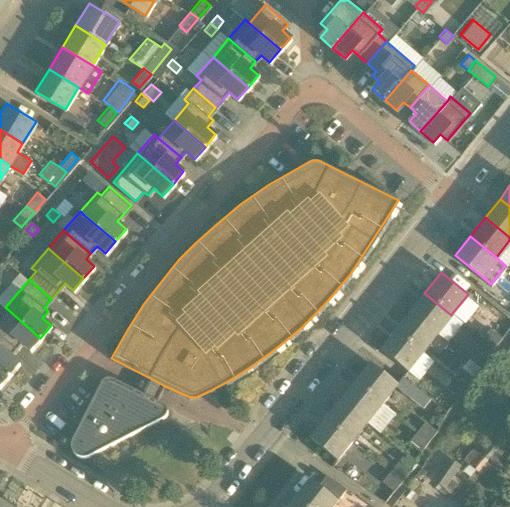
[(424,293),(409,311),(436,334),(437,332),(446,339),(461,320),(452,313),(451,315),(424,293)]
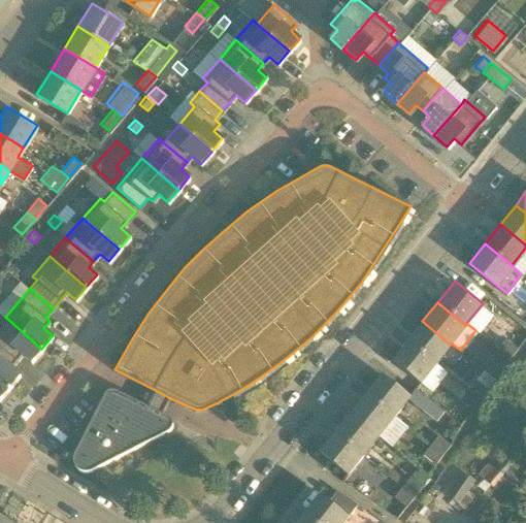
[(0,346),(17,360),(22,354),(31,361),(41,349),(5,317),(0,323),(0,346)]
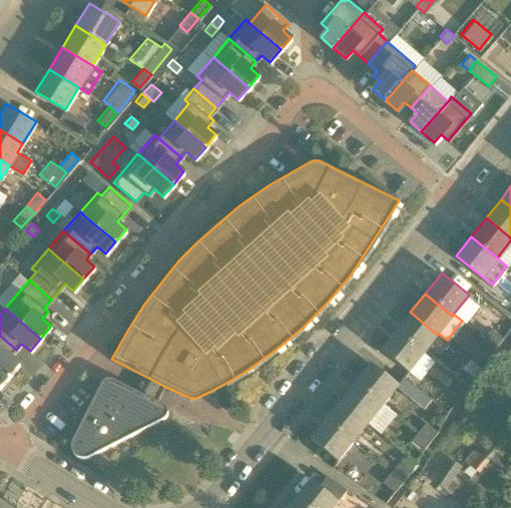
[(410,312),(396,331),(422,353),(437,335),(410,312)]
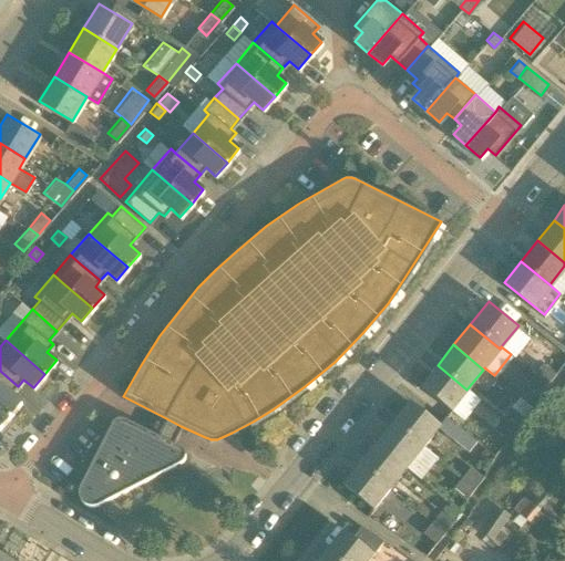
[(556,371),(554,370),(555,367),(544,359),(533,372),(546,383),(556,371)]
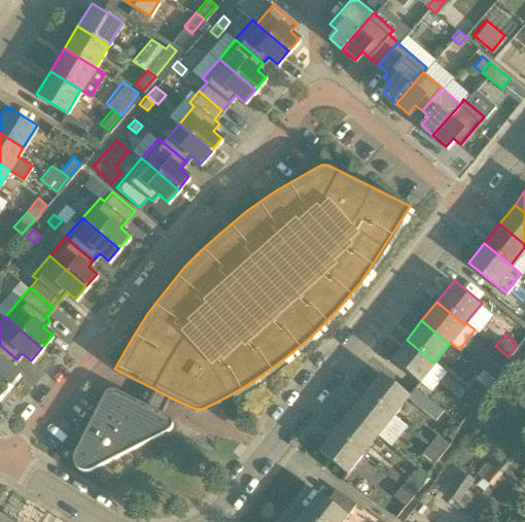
[(419,381),(433,362),(407,340),(391,358),(419,381)]
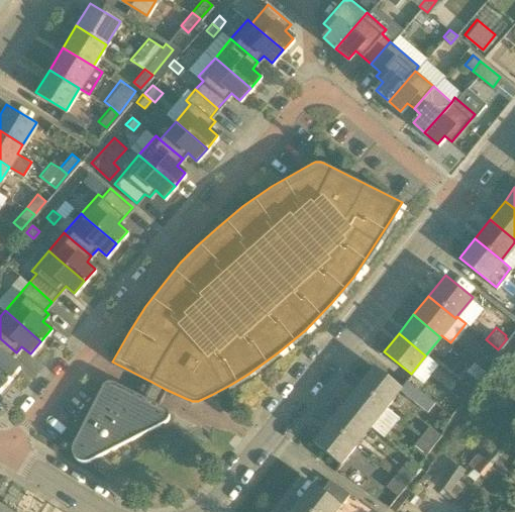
[(0,372),(8,379),(19,367),(10,359),(16,352),(0,338),(0,372)]
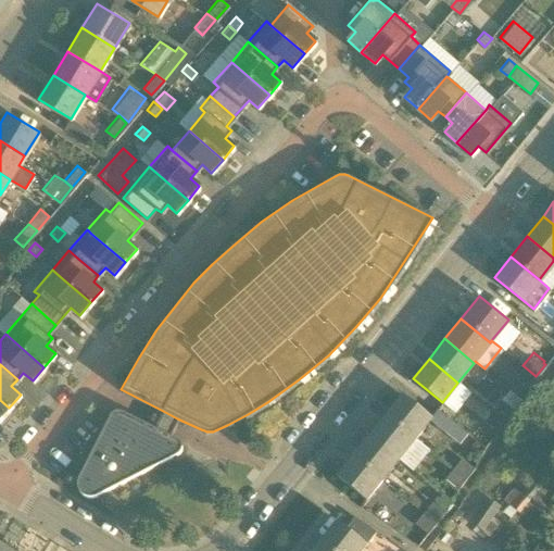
[(523,365),(514,376),(527,387),(536,376),(523,365)]
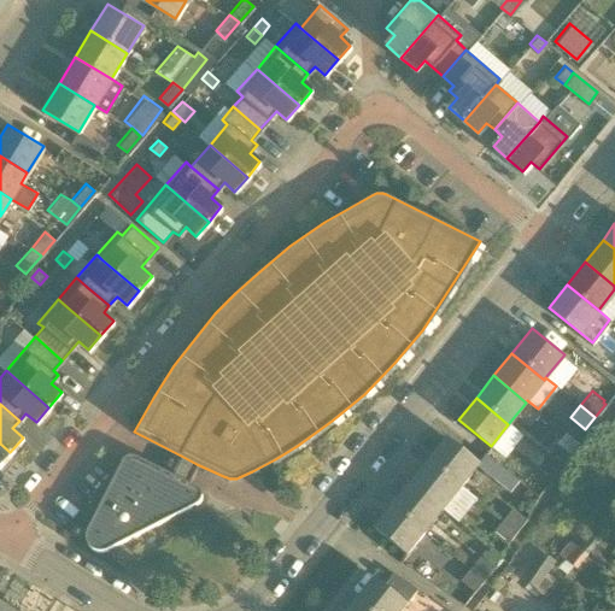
[(446,435),(428,458),(461,483),(476,463),(479,460),(446,435)]
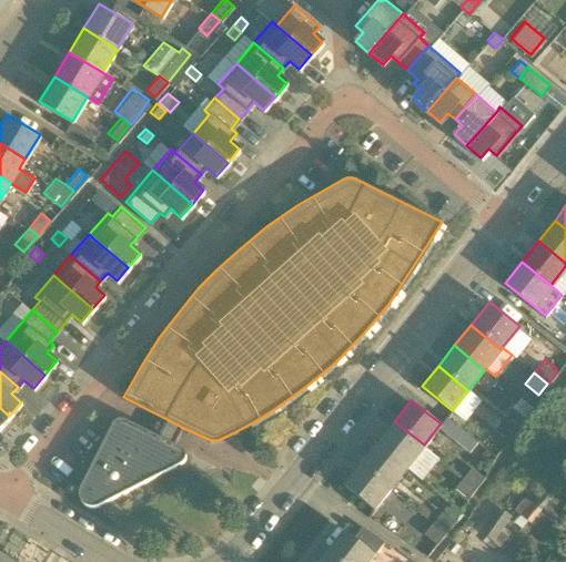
[(503,416),(516,427),(525,416),(512,405),(503,416)]
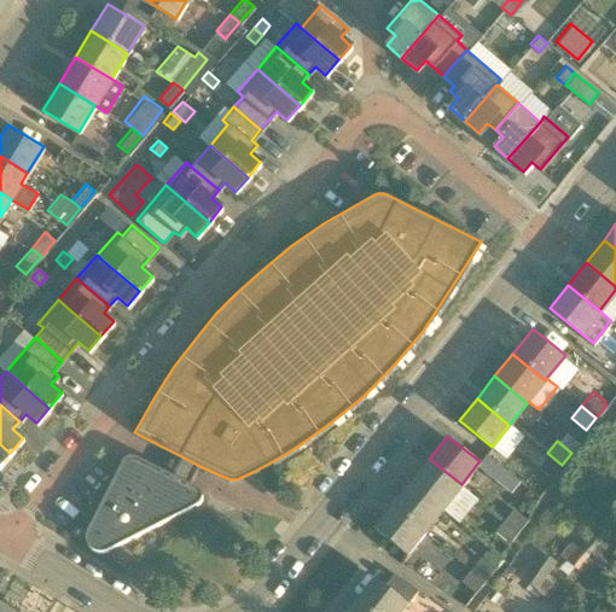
[(0,465),(10,453),(0,444),(0,465)]
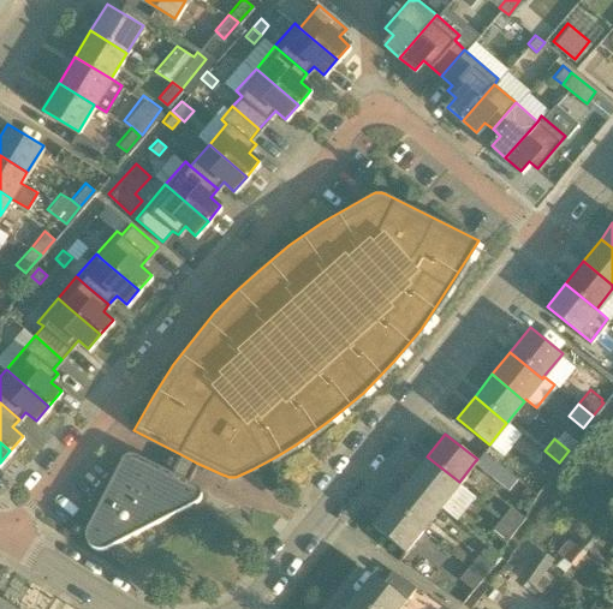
[(549,475),(559,463),(545,451),(535,463),(549,475)]
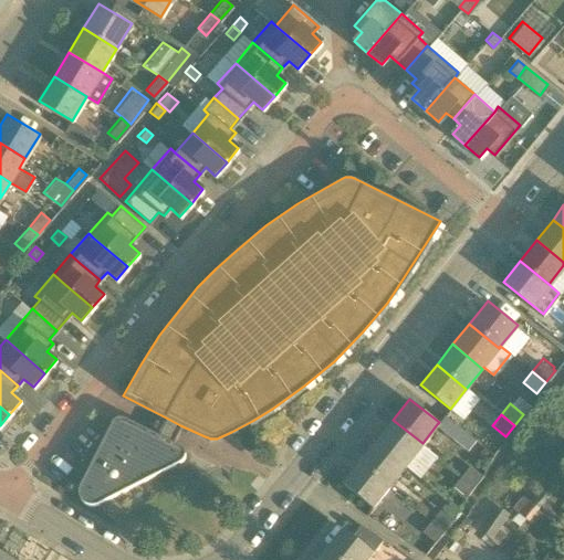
[(173,441),(180,425),(166,418),(158,433),(123,415),(116,415),(114,416),(112,419),(77,487),(77,492),(79,496),(82,499),(83,500),(87,503),(90,503),(92,503),(94,503),(96,503),(180,458),(183,456),(184,453),(184,450),(183,447),(181,445),(180,444),(173,441)]
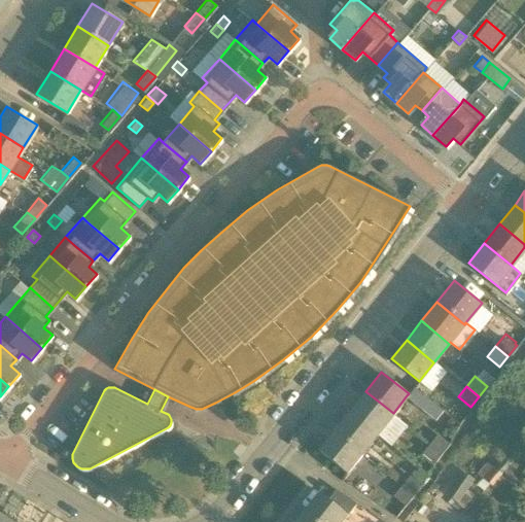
[(419,390),(412,399),(430,414),(431,413),(439,418),(445,411),(438,405),(419,390)]
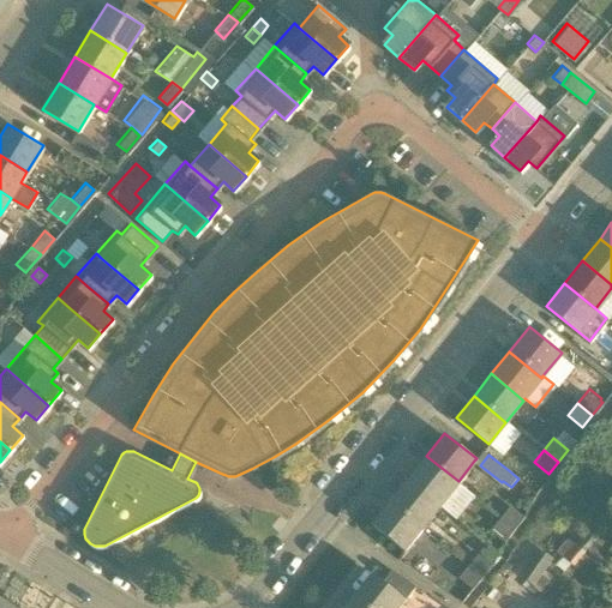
[(439,504),(459,481),(426,456),(408,479),(439,504)]
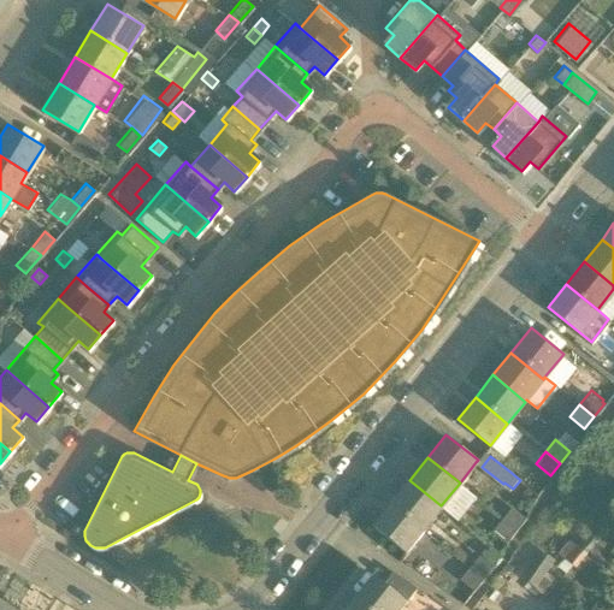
[(441,505),(409,480),(390,503),(423,528),(441,505)]
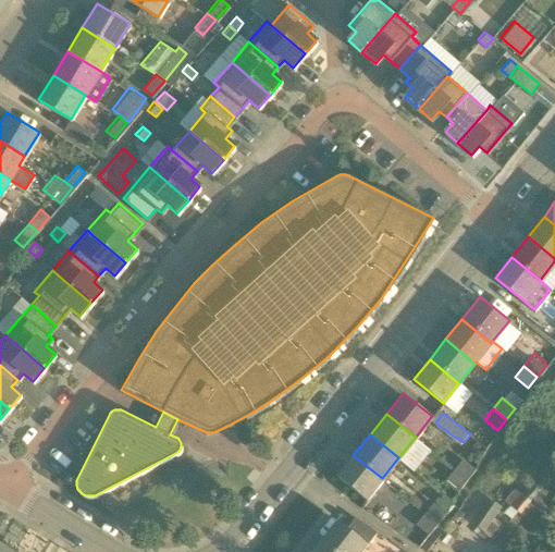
[(382,478),(353,455),(336,476),(366,499),(382,478)]
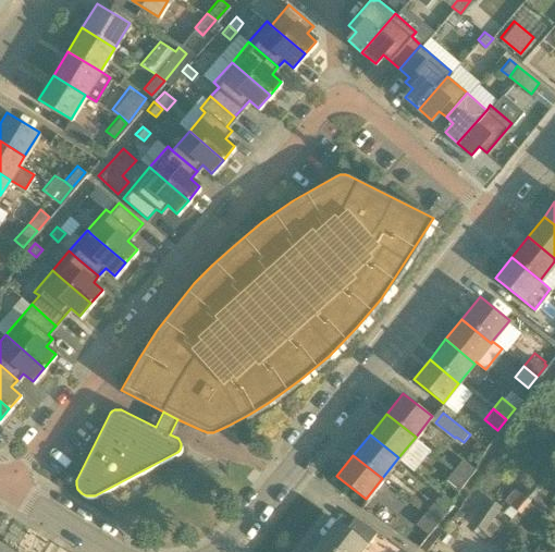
[(460,456),(453,467),(466,477),(473,466),(460,456)]
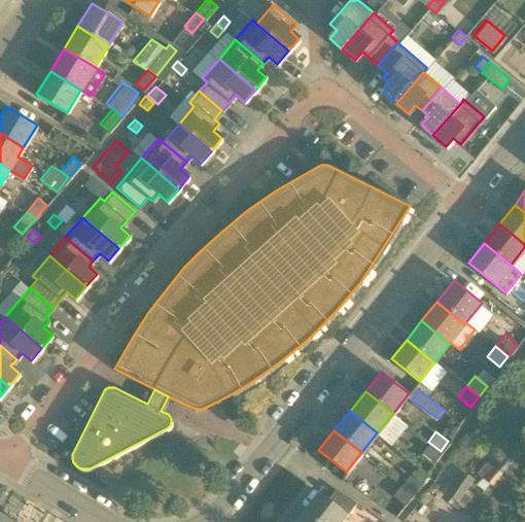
[(441,451),(428,442),(420,454),(432,462),(441,451)]
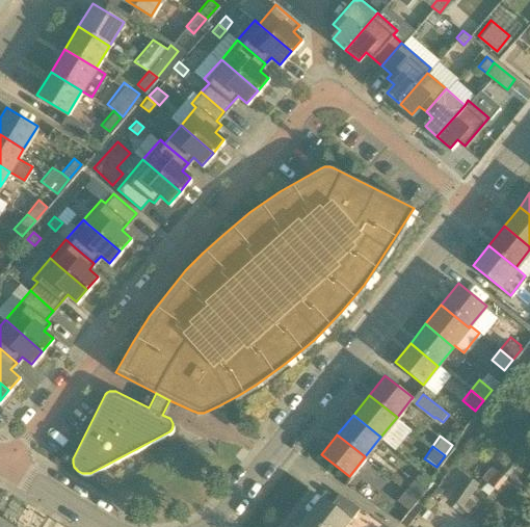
[(496,488),(520,458),(512,452),(498,471),(491,464),(481,475),(496,488)]
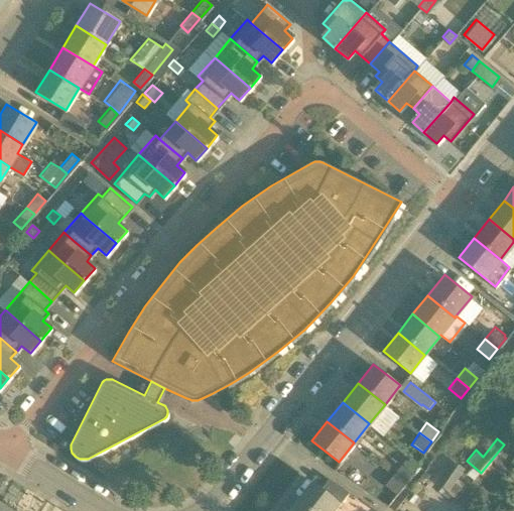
[(446,489),(463,466),(454,460),(437,484),(439,484),(446,489)]
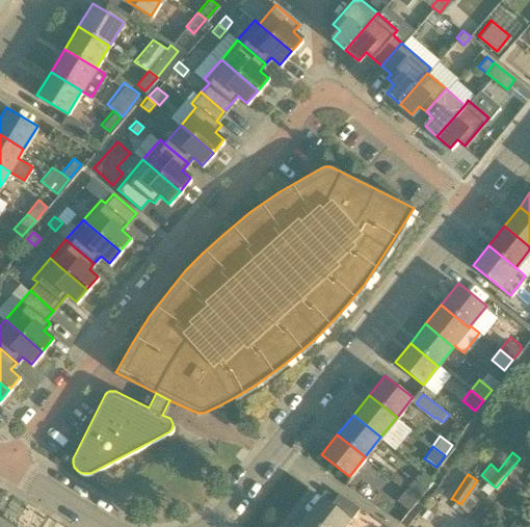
[(404,488),(417,498),(425,488),(412,477),(404,488)]
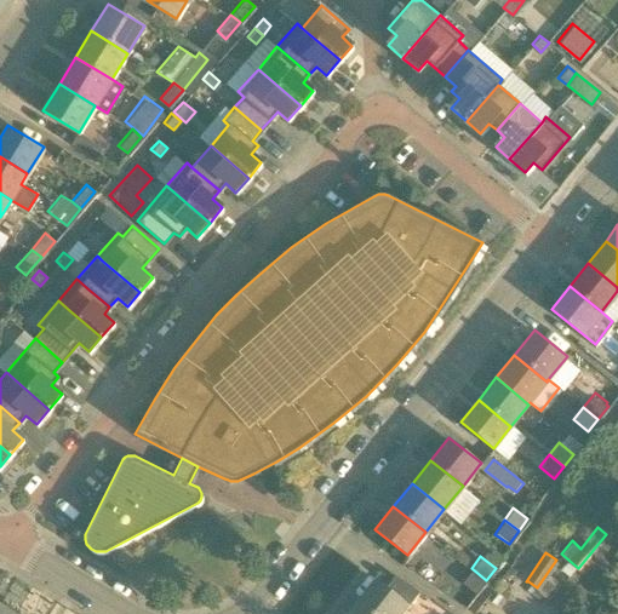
[(508,563),(502,573),(508,577),(514,568),(508,563)]
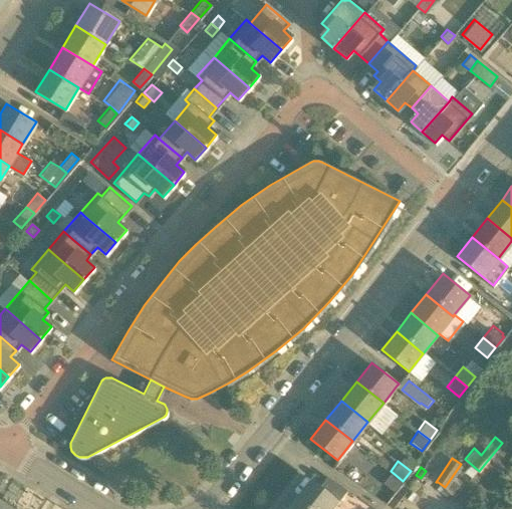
[(396,490),(403,481),(391,471),(382,481),(396,490)]
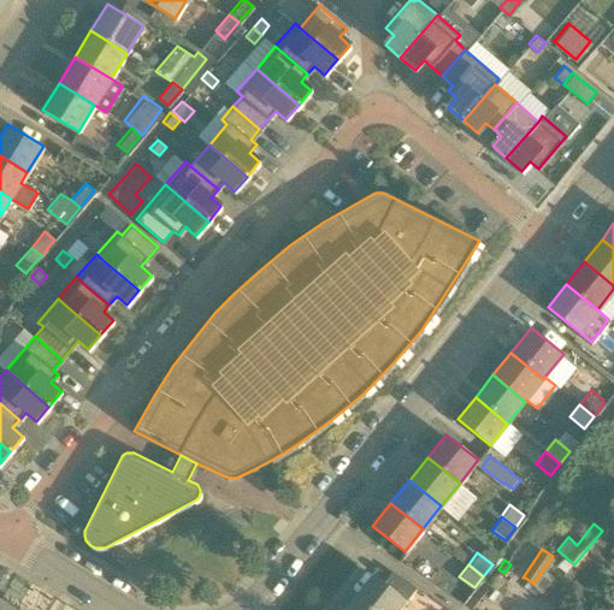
[(372,574),(354,597),(370,609),(395,609),(405,599),(407,597),(414,587),(415,586),(391,569),(382,581),(372,574)]
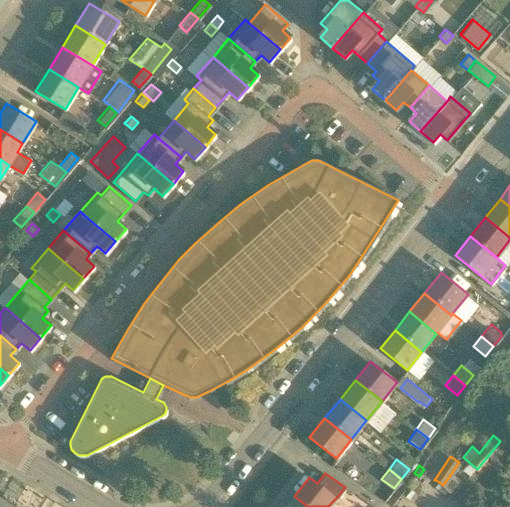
[(464,482),(458,478),(449,490),(454,494),(464,482)]
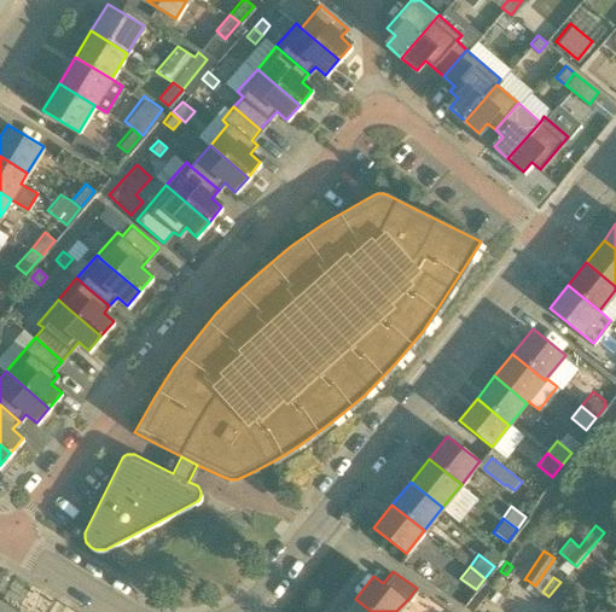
[(539,589),(535,586),(527,580),(523,584),(535,594),(539,589)]
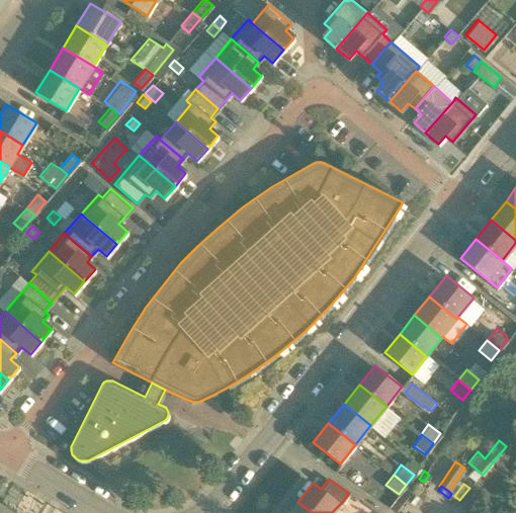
[(311,512),(297,502),(288,512),(311,512)]
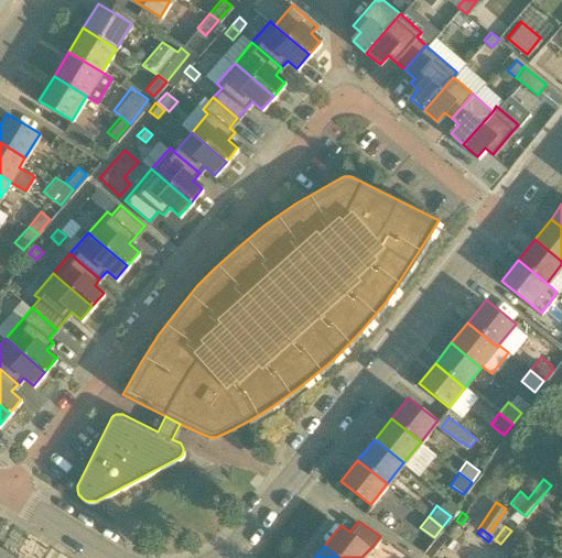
[(0,557),(7,557),(10,555),(0,548),(0,557)]
